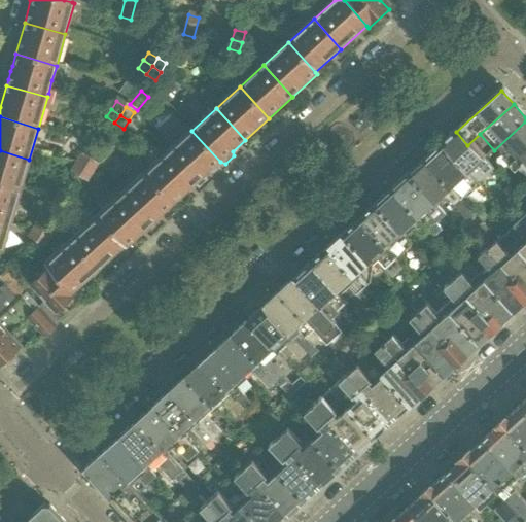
[(525,151),(525,122),(494,150),(509,167),(525,151)]
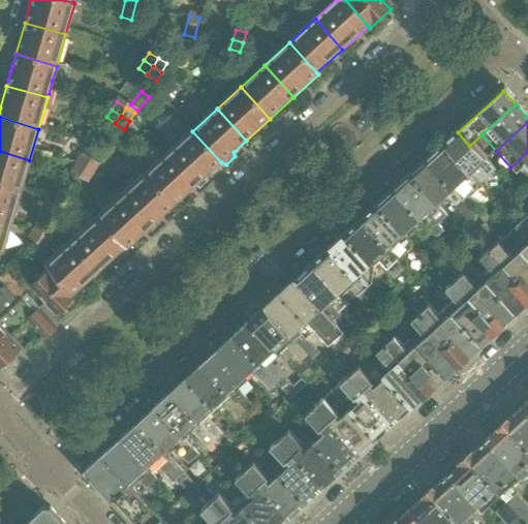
[(192,131),(168,153),(197,185),(210,174),(214,176),(223,167),(221,162),(192,131)]
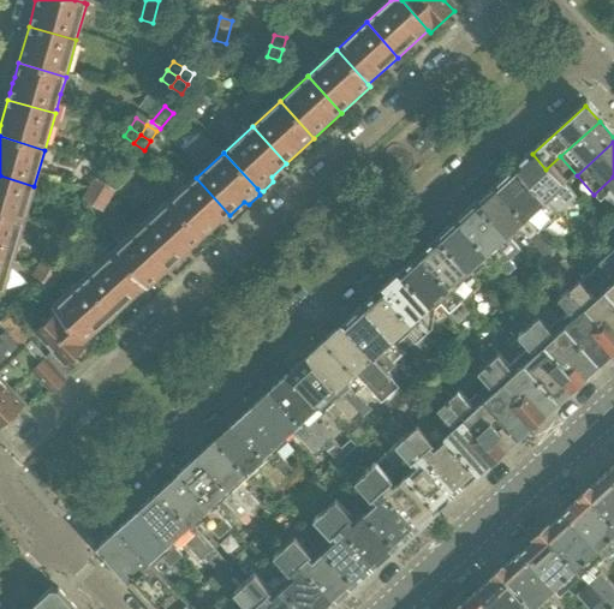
[(532,154),(513,172),(547,209),(566,192),(562,189),(552,177),(546,169),(532,154)]
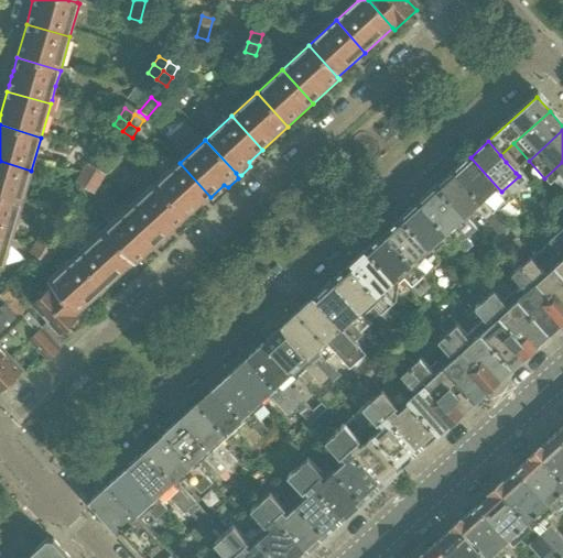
[(471,157),(452,174),(491,216),(509,200),(501,192),(471,157)]
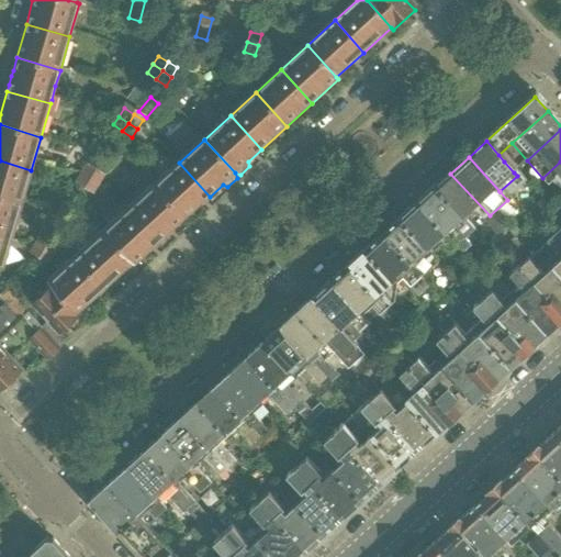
[(0,197),(21,204),(31,170),(0,160),(0,197)]
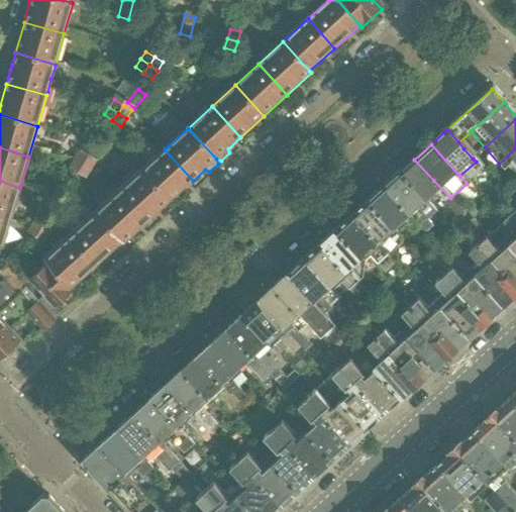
[(515,148),(499,164),(497,167),(503,173),(512,166),(515,171),(515,176),(514,179),(515,181),(515,148)]
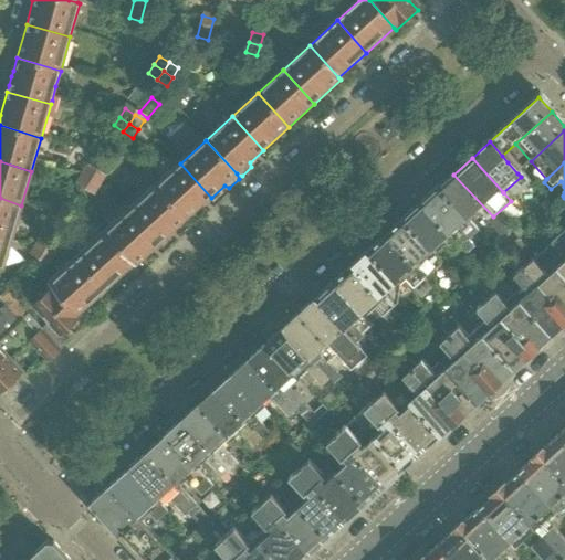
[(180,164),(155,188),(186,221),(211,198),(180,164)]
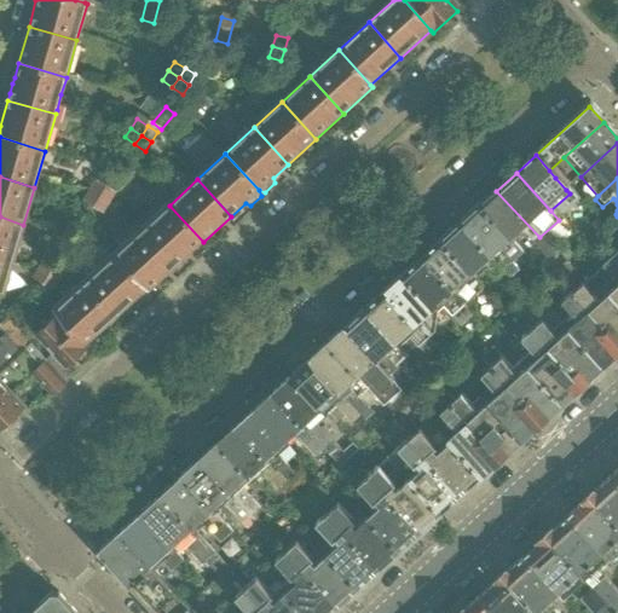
[(94,185),(88,195),(99,202),(105,191),(94,185)]
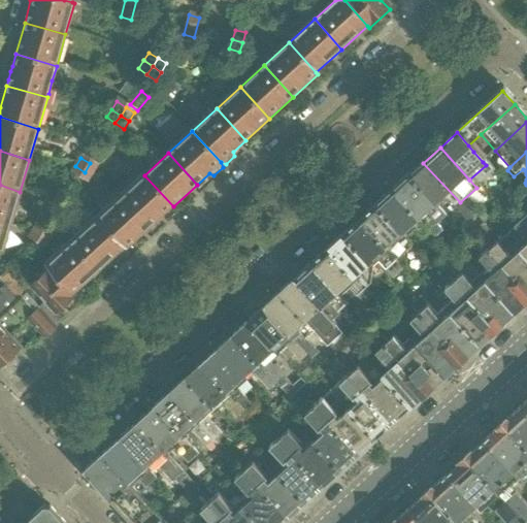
[(90,163),(85,172),(93,177),(98,169),(90,163)]
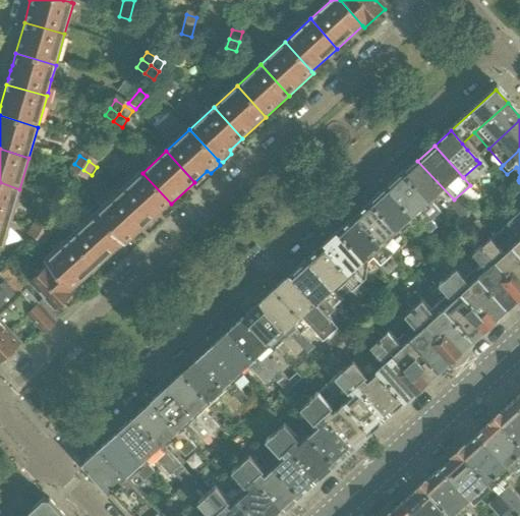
[(417,161),(401,176),(427,205),(438,195),(460,221),(467,214),(454,199),(417,161)]
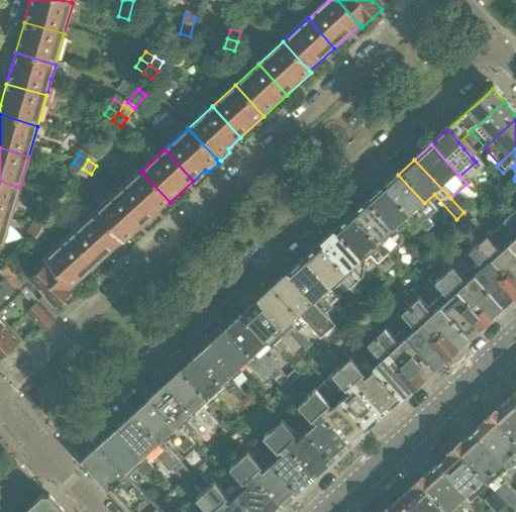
[(68,171),(77,177),(83,169),(74,163),(68,171)]
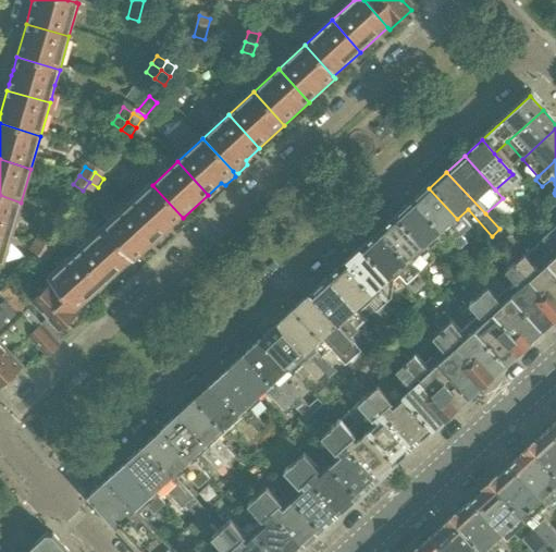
[(89,182),(83,191),(93,196),(98,187),(89,182)]
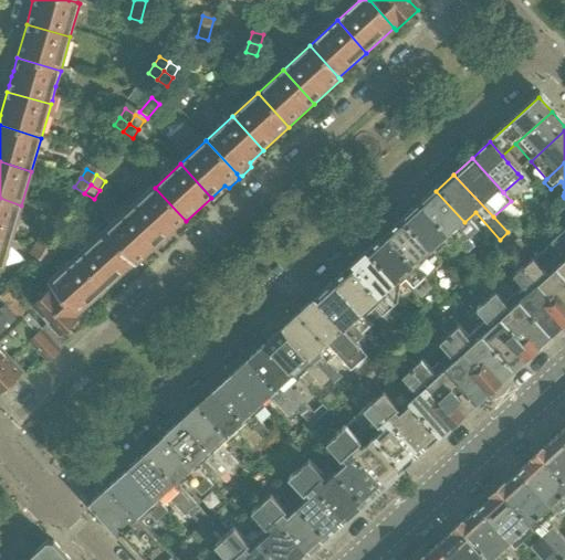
[(155,188),(128,211),(159,245),(186,221),(155,188)]
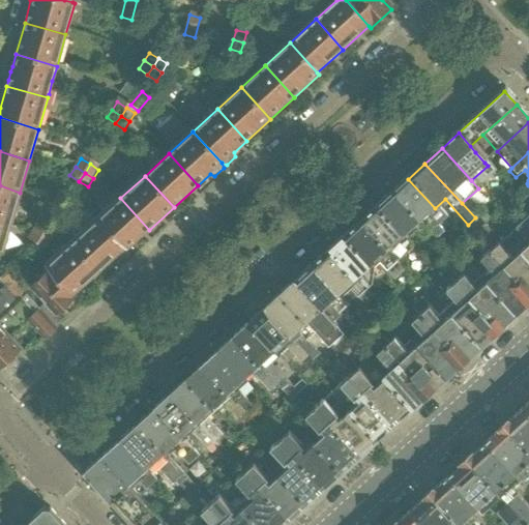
[(392,193),(435,239),(437,241),(438,241),(444,237),(443,236),(452,228),(445,221),(435,208),(408,179),(392,193)]
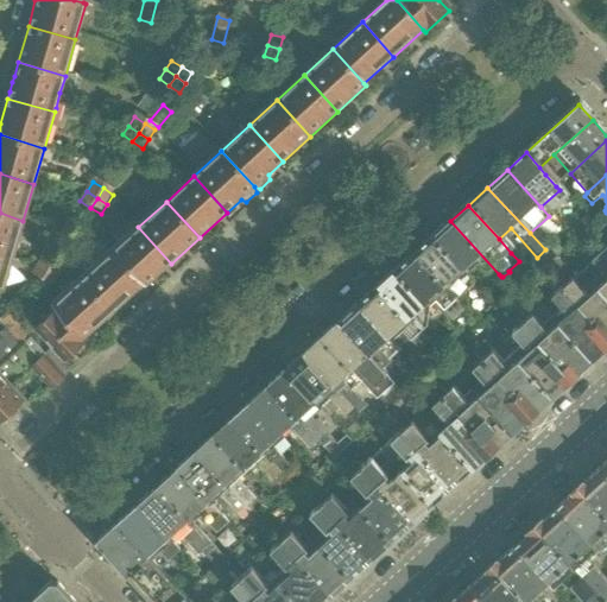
[(0,252),(13,257),(23,221),(0,213),(0,252)]
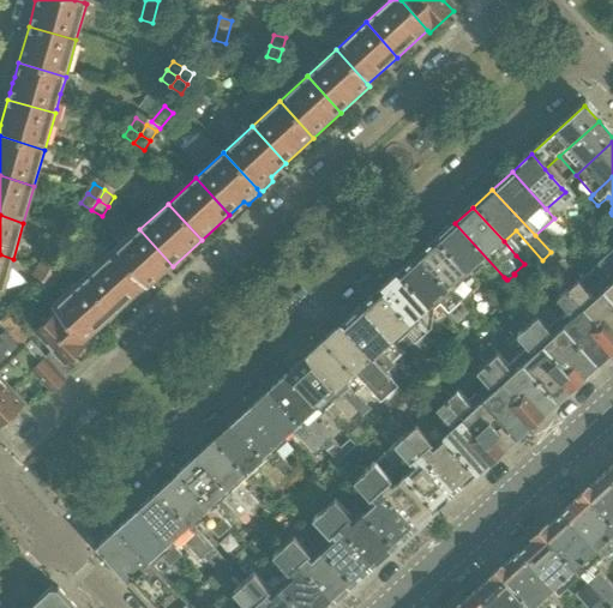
[(455,223),(436,241),(466,275),(478,265),(494,284),(504,277),(455,223)]
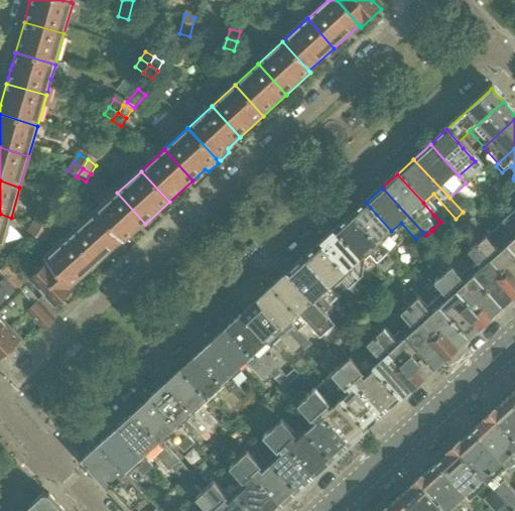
[(117,193),(94,214),(121,244),(122,245),(145,224),(117,193)]
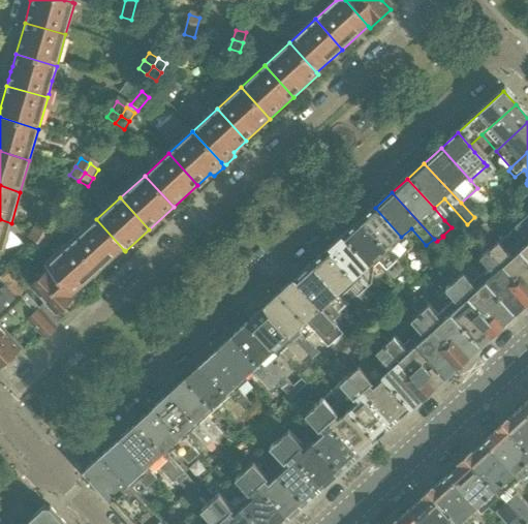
[(524,207),(515,197),(506,205),(515,215),(524,207)]
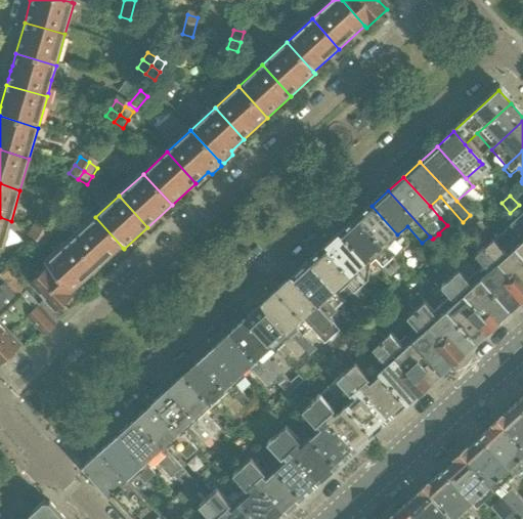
[(372,206),(355,220),(392,260),(399,255),(388,244),(397,234),(372,206)]
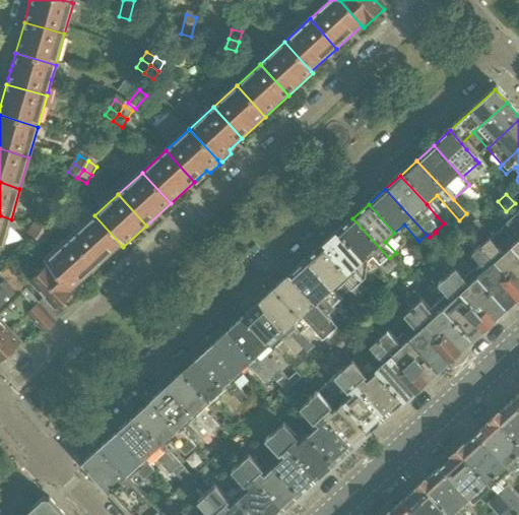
[(468,213),(474,219),(479,215),(473,208),(468,213)]
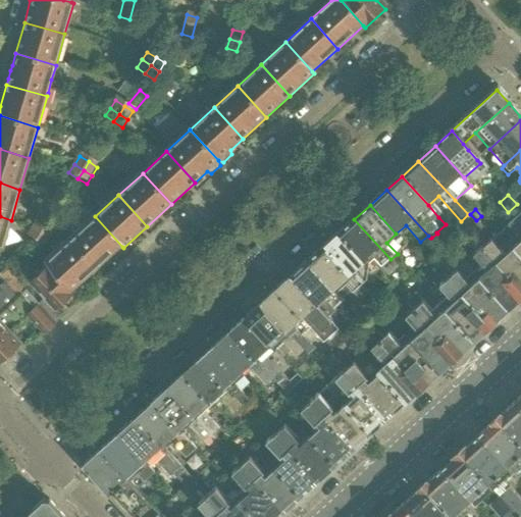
[(11,220),(0,216),(0,251),(2,252),(11,220)]
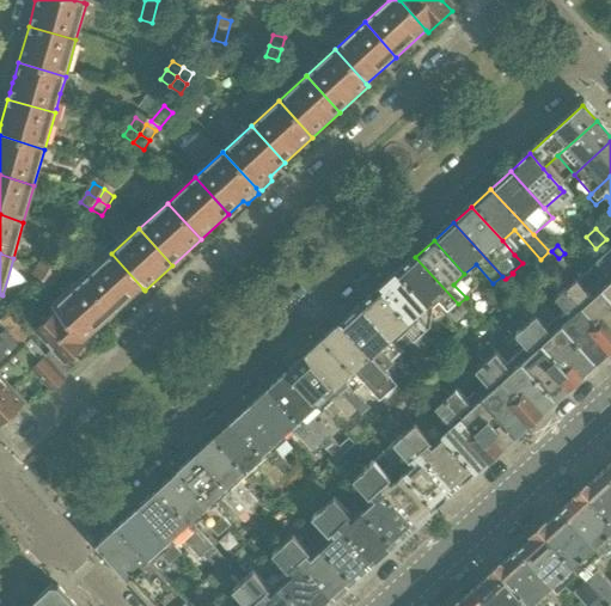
[(111,253),(81,281),(114,316),(144,289),(111,253)]
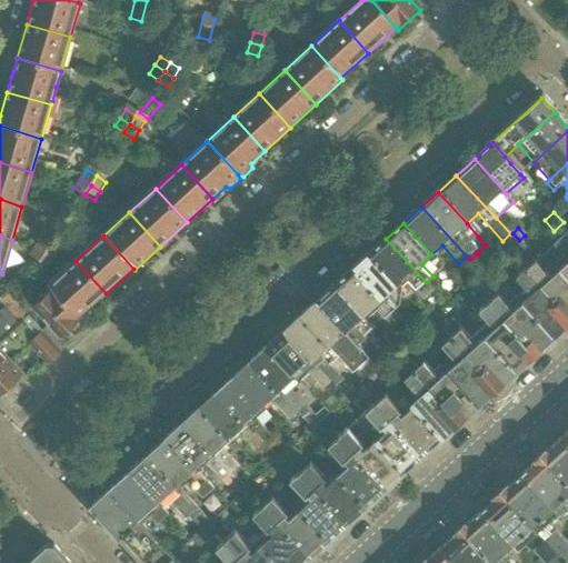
[(426,282),(386,239),(368,255),(397,287),(404,281),(422,302),(434,292),(430,288),(426,282)]
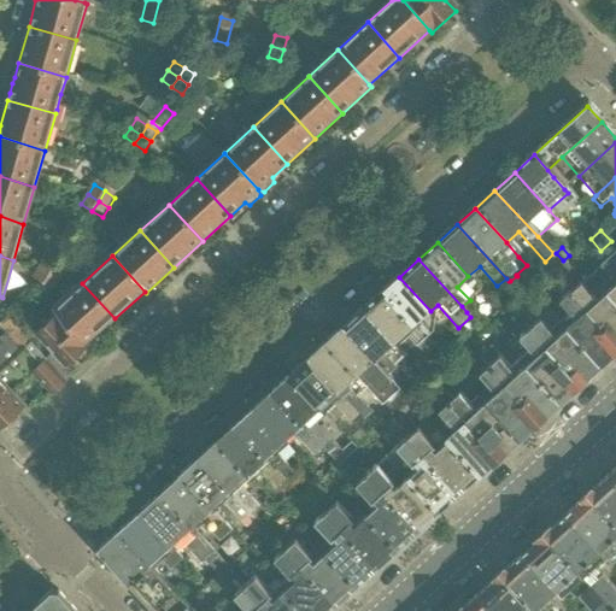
[(590,280),(615,307),(615,266),(609,259),(598,268),(600,270),(590,280)]
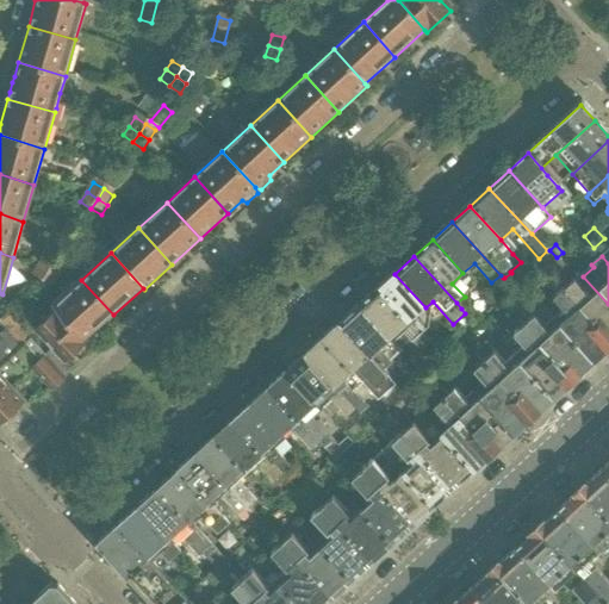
[(44,259),(37,268),(48,274),(54,265),(44,259)]
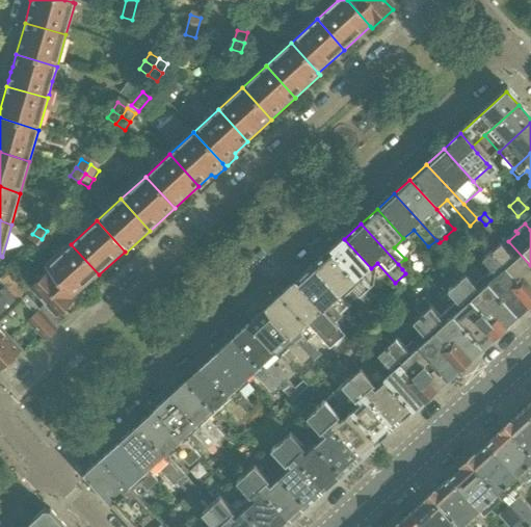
[(47,231),(42,239),(50,245),(55,237),(47,231)]
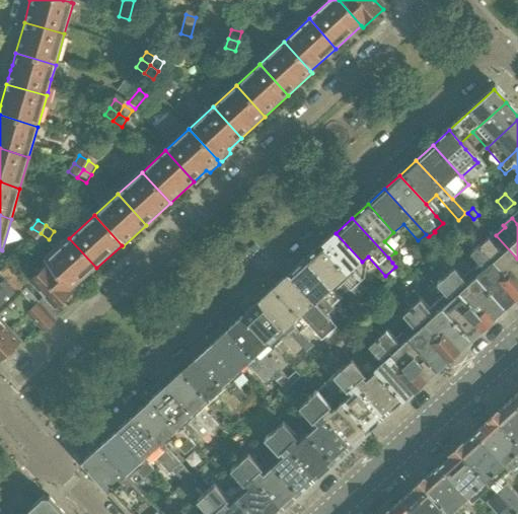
[(26,236),(34,241),(41,233),(31,228),(26,236)]
